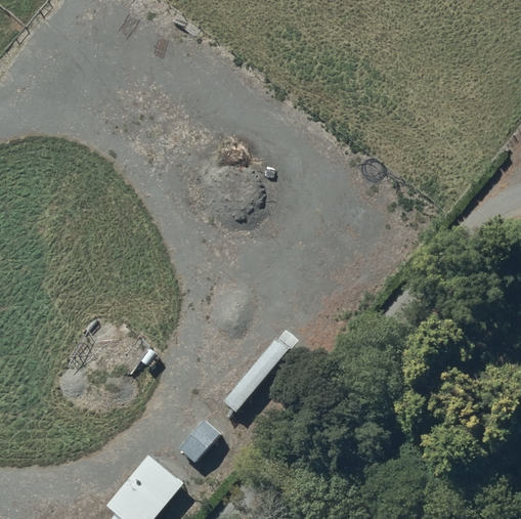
[(275,338),(222,400),(235,412),(289,349),(275,338)]
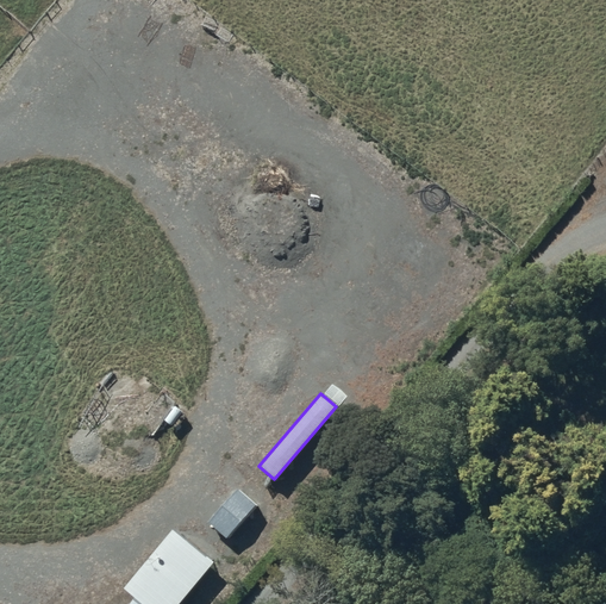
[(236,486),(206,521),(225,537),(255,503),(236,486)]
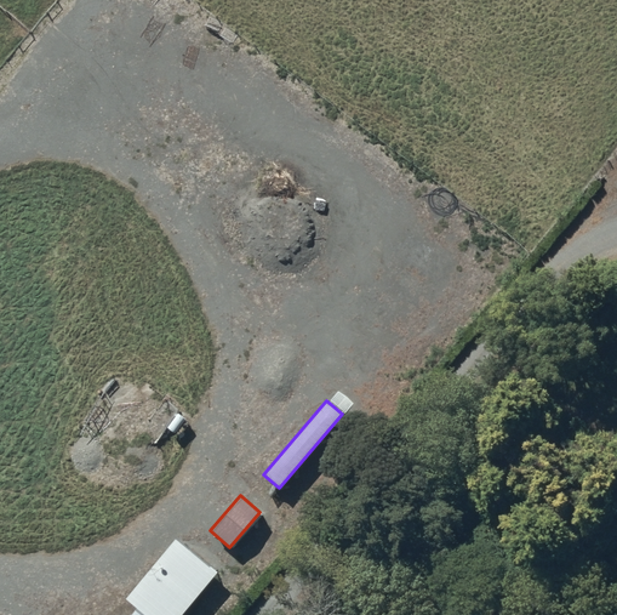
[(176,539),(124,601),(137,610),(132,614),(182,614),(218,574),(176,539)]
